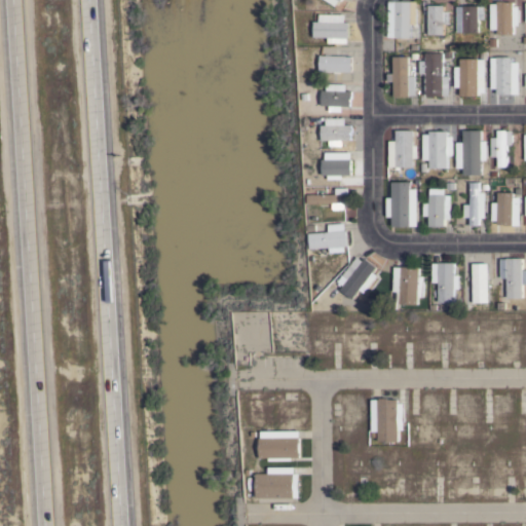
[(392,38),(392,0),(411,0),(411,38),(392,38)]
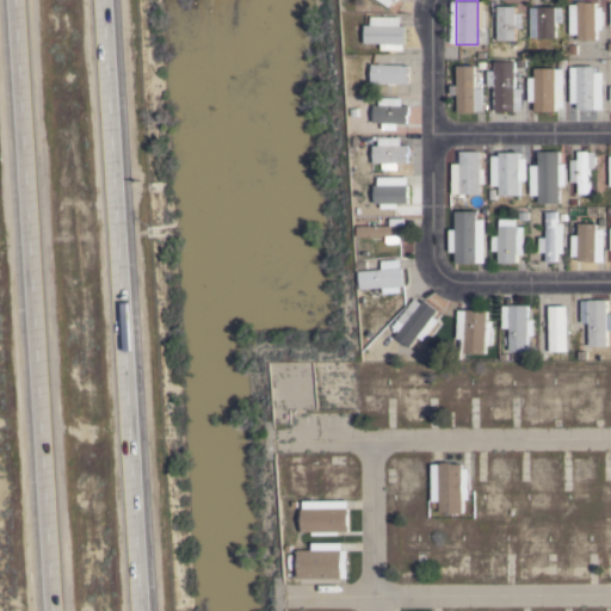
[(575,48),(575,1),(597,1),(597,47),(575,48)]
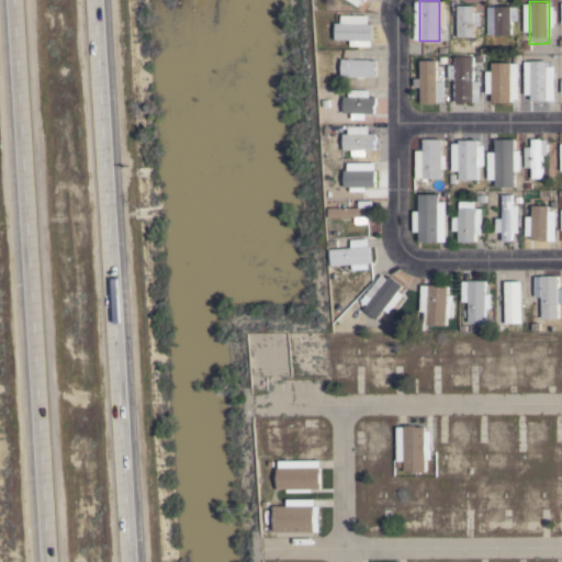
[(493,6),(492,38),(510,38),(510,7),(493,6)]
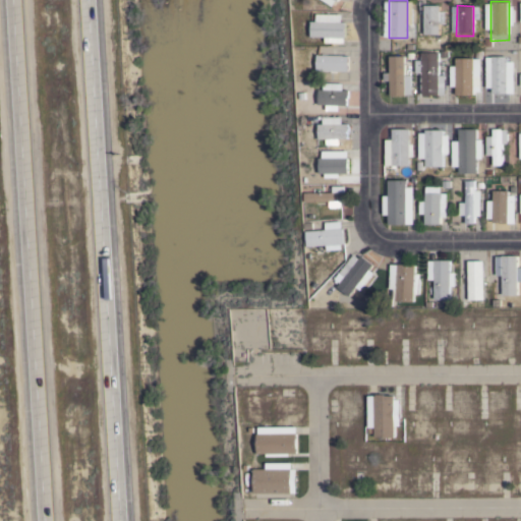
[(421,6),(421,36),(438,37),(438,6),(421,6)]
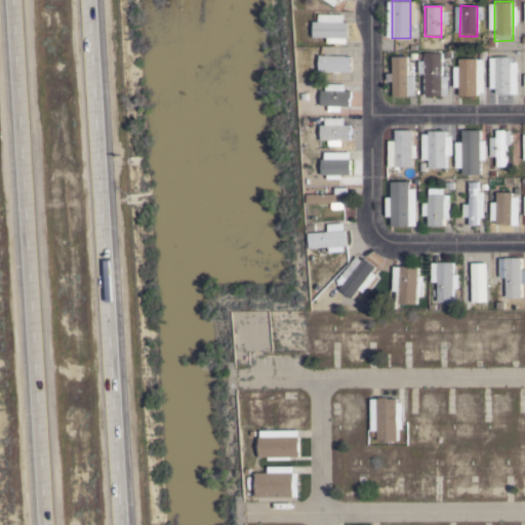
[(344,15),(313,15),(313,38),(325,39),(325,44),(344,44),(344,15)]
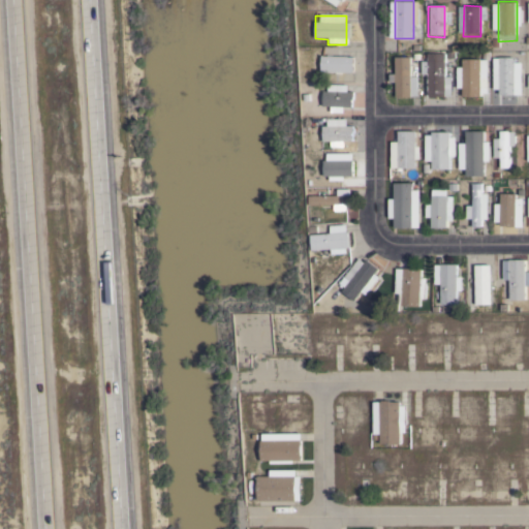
[(394,96),(393,56),(411,56),(412,95),(394,96)]
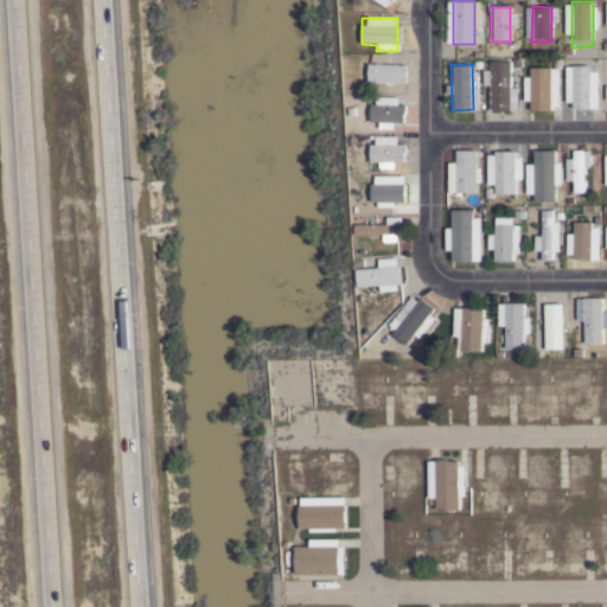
[(406,66),(364,66),(364,78),(406,78),(406,66)]
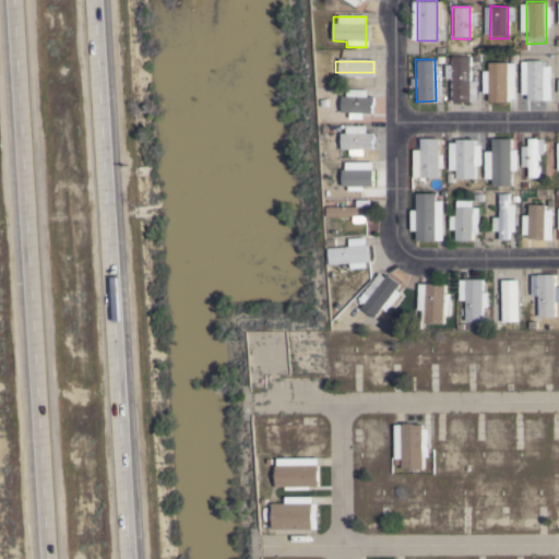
[(451,103),(451,61),(471,61),(471,103),(451,103)]
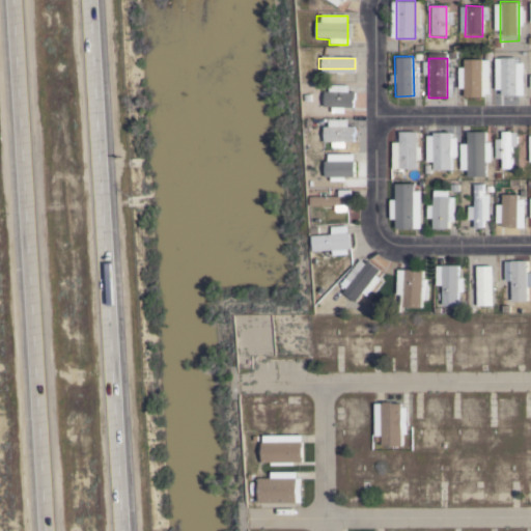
[(464,100),(463,60),(482,59),(482,100),(464,100)]
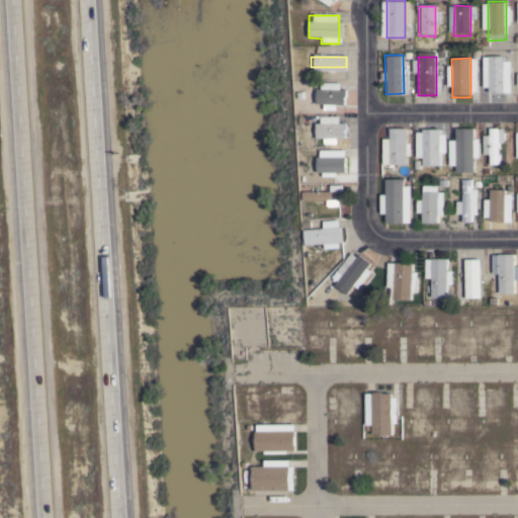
[(486,96),(486,58),(504,58),(504,96),(486,96)]
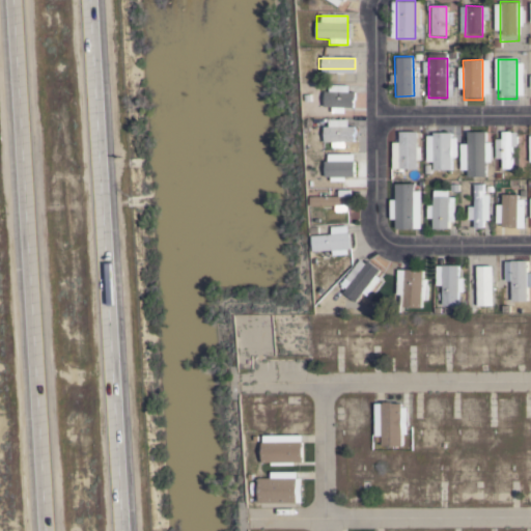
[(354,90),(319,91),(320,109),(355,108),(354,90)]
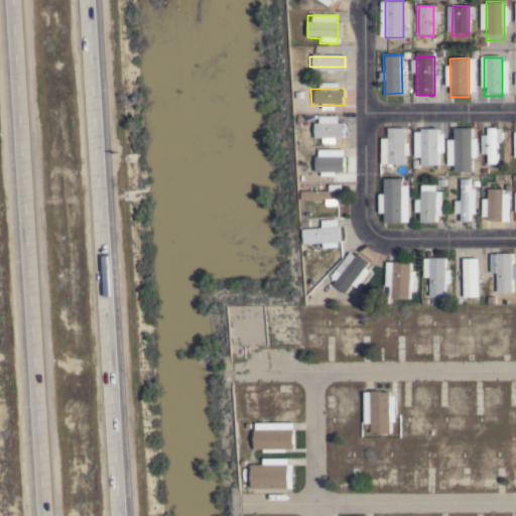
[(346,123),(313,124),(313,141),(347,140),(346,123)]
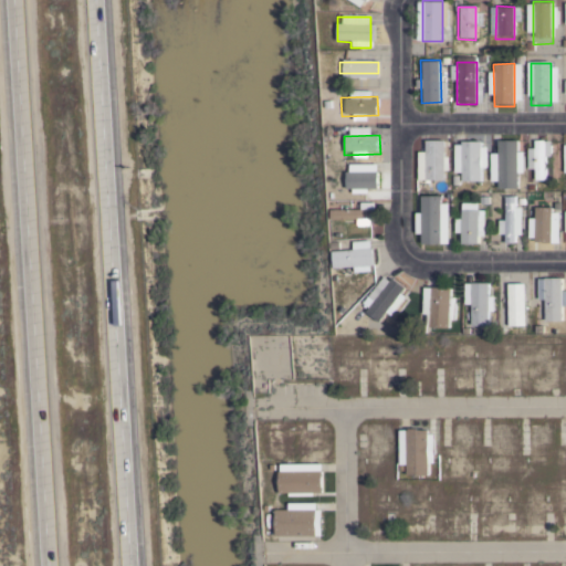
[(498,188),(496,143),(515,142),(516,188),(498,188)]
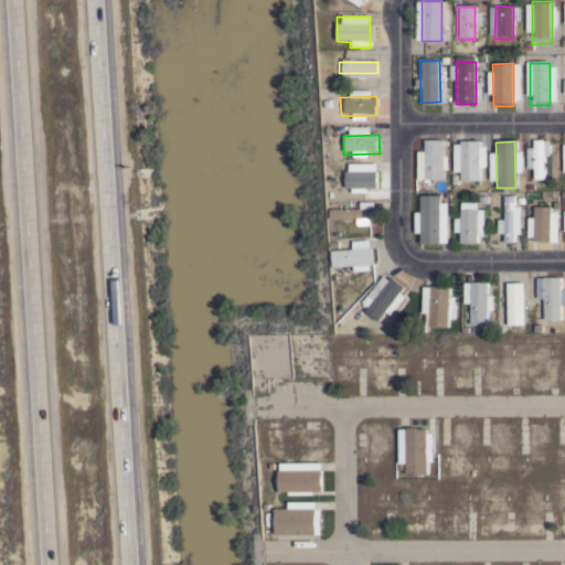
[(425,191),(424,145),(443,144),(444,190),(425,191)]
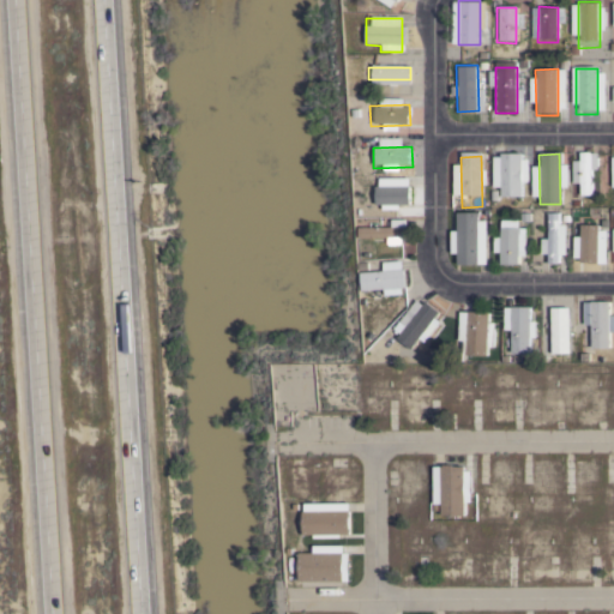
[(578,156),(578,197),(590,197),(590,156),(578,156)]
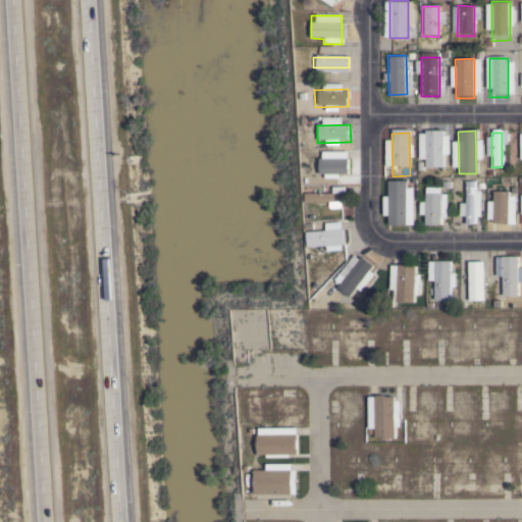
[(425,135),(425,164),(441,165),(441,135),(425,135)]
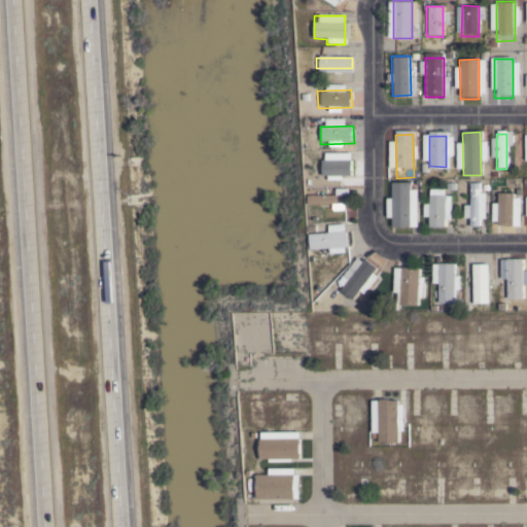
[(350,161),(316,162),(317,179),(350,178),(350,161)]
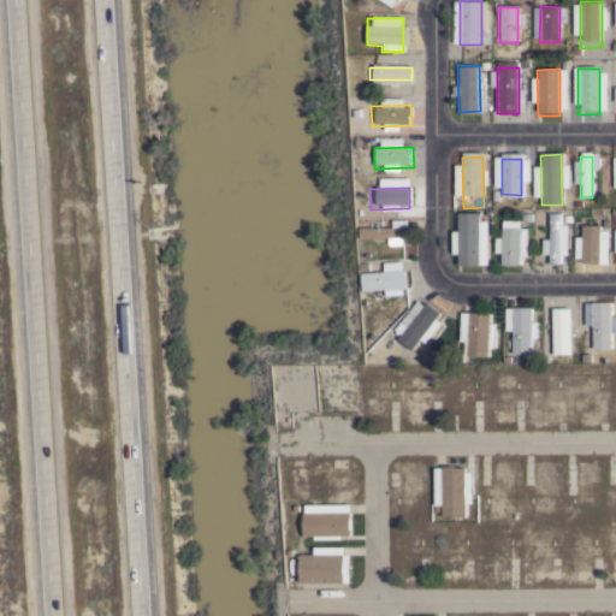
[(548,215),(548,256),(560,258),(560,215),(548,215)]
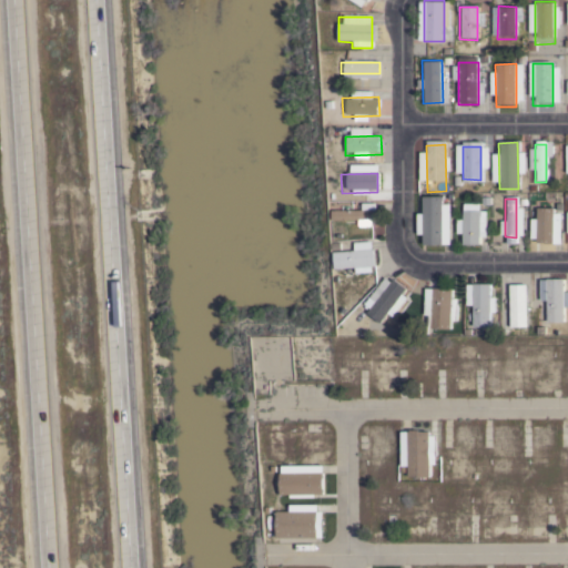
[(423,247),(422,201),(440,201),(442,247),(423,247)]
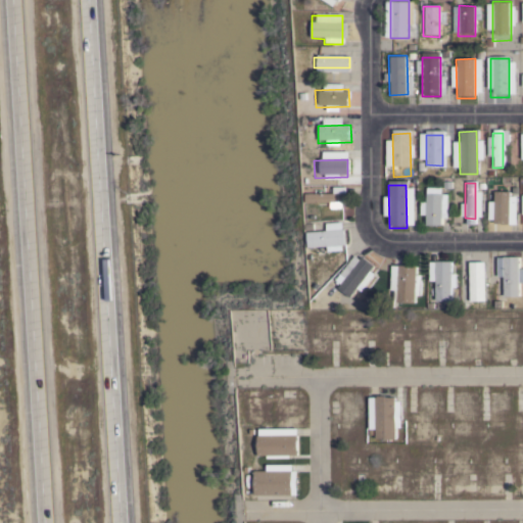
[(492,193),(492,224),(509,224),(510,193),(492,193)]
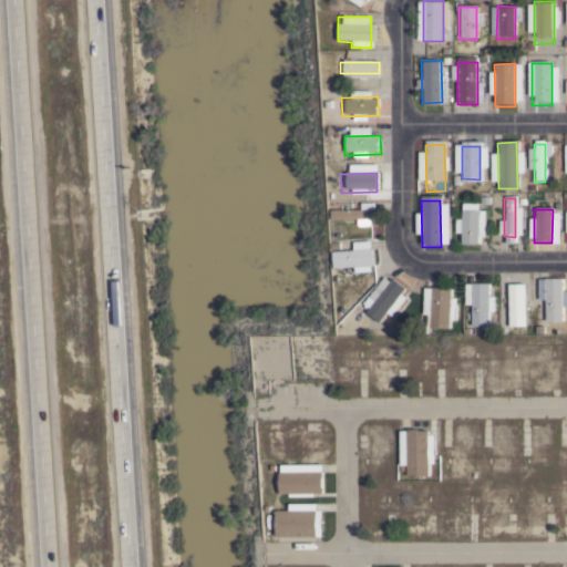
[(457,213),(457,245),(475,245),(475,213),(457,213)]
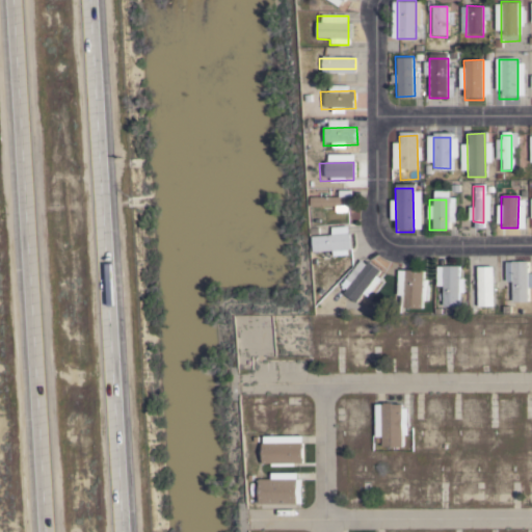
[(346,234),(313,238),(315,256),(348,251),(346,234)]
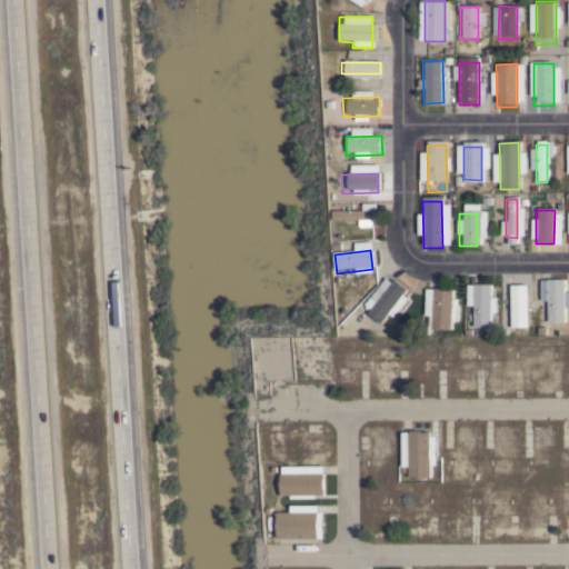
[(367,317),(391,278),(407,288),(382,327),(367,317)]
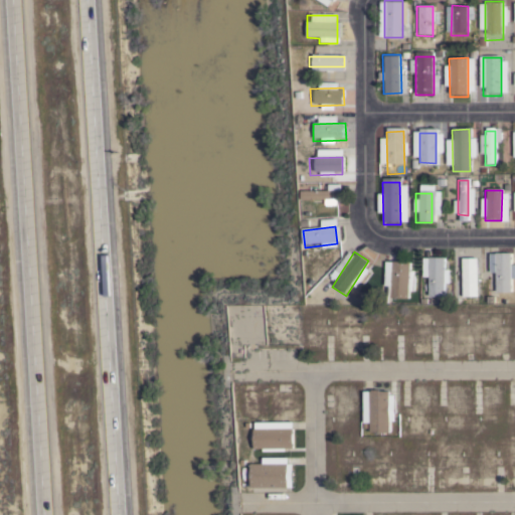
[(332,280),(353,258),(348,252),(327,276),(332,280)]
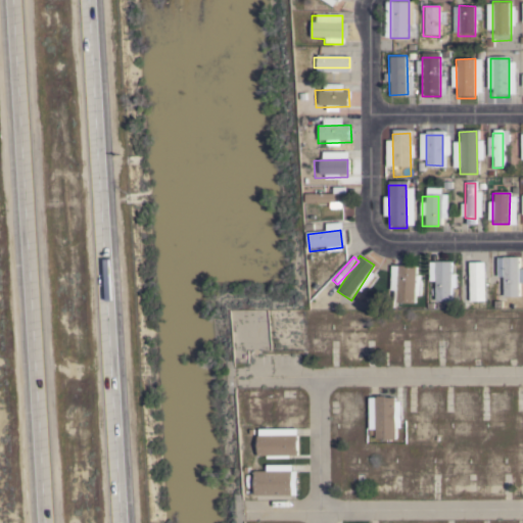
[(503,300),(502,258),(519,257),(520,300),(503,300)]
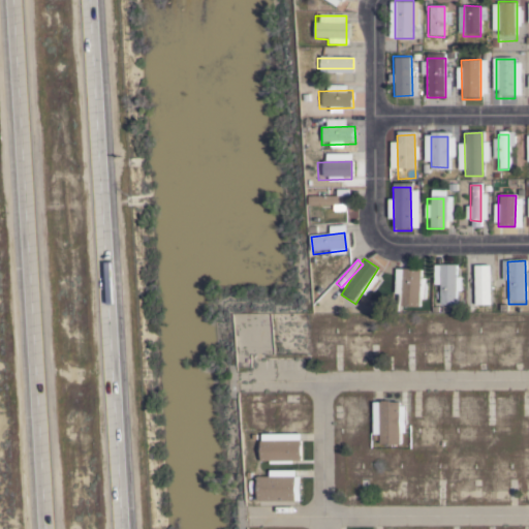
[(439,307),(437,263),(455,263),(457,306),(439,307)]
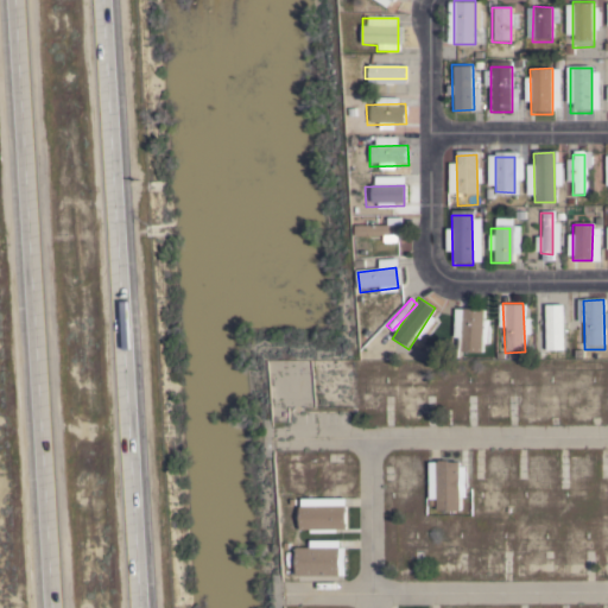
[(546,353),(545,303),(565,303),(567,352),(546,353)]
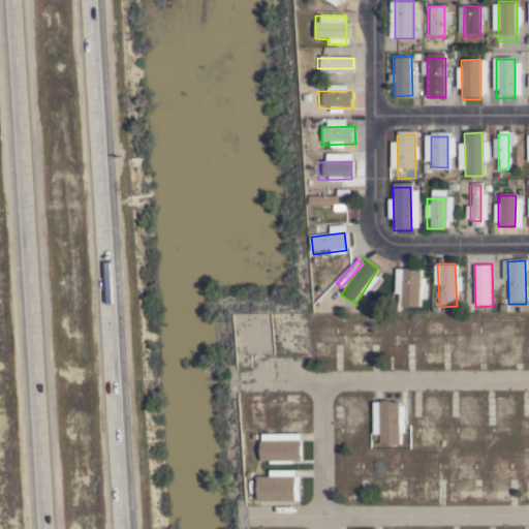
[(402,271),(400,305),(417,306),(419,273),(402,271)]
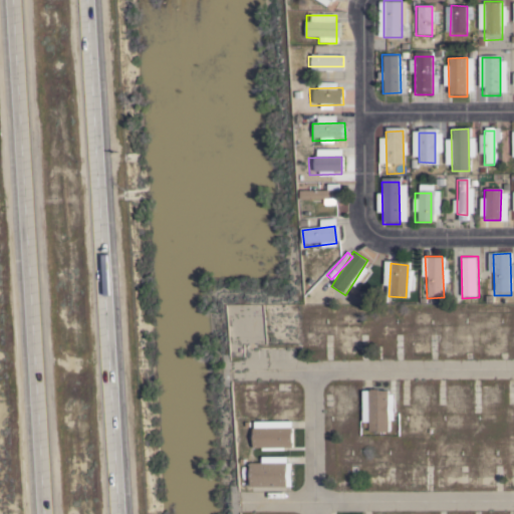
[(369,393),(370,431),(388,431),(387,393),(369,393)]
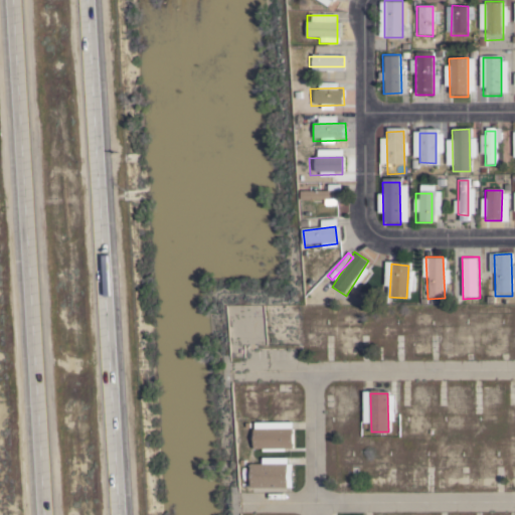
[(293,430),(254,431),(255,448),(294,447),(293,430)]
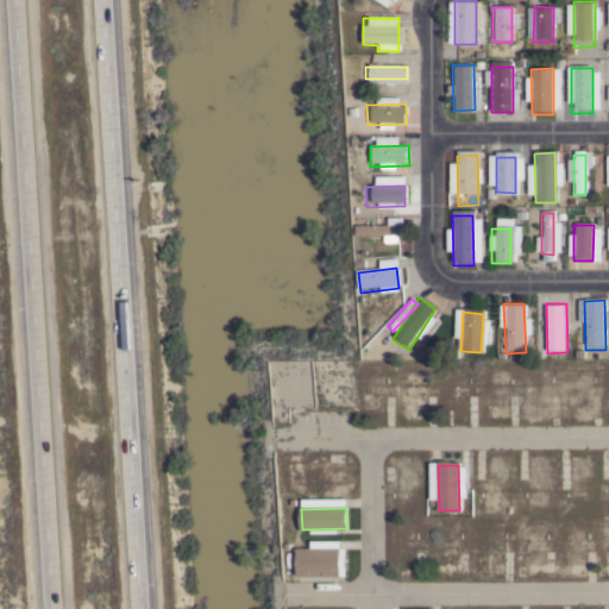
[(341,552),(296,553),(296,573),(341,572),(341,552)]
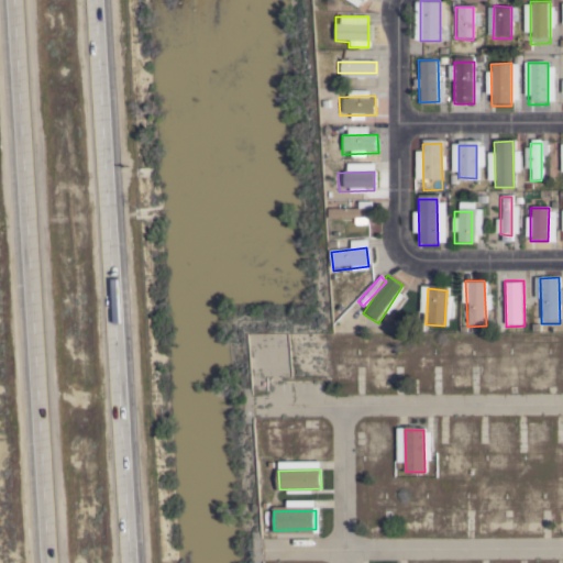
All buildings are outlined.
